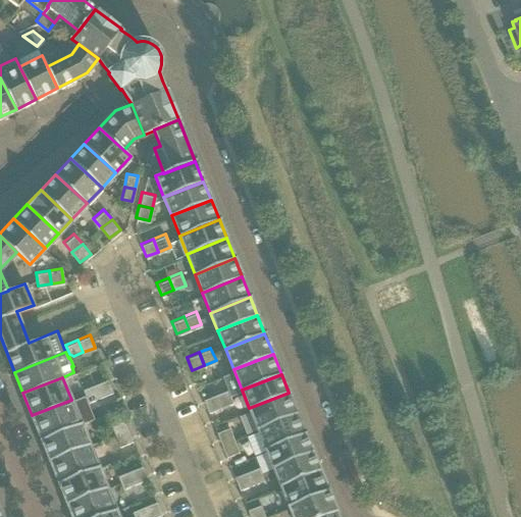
[(107,378),(95,382),(100,396),(112,391),(107,378)]
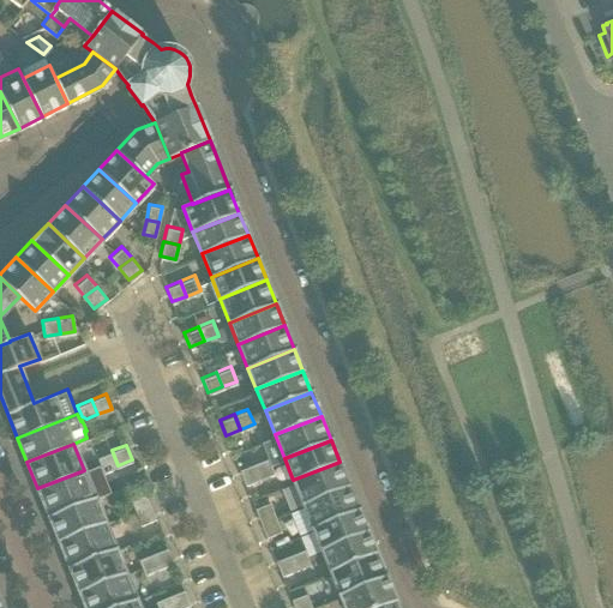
[(118,465),(112,450),(97,456),(103,471),(118,465)]
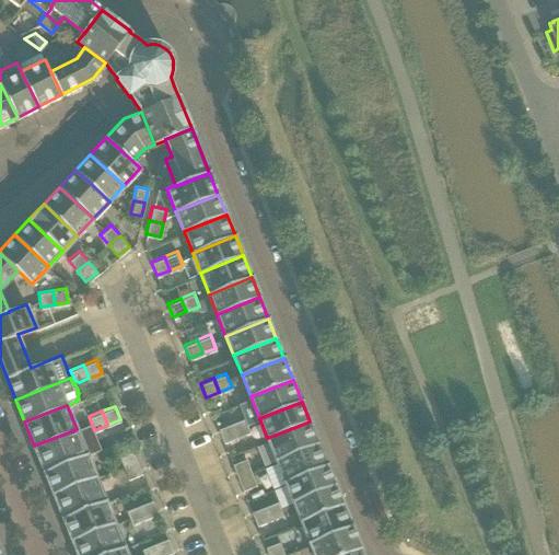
[(244,417),(231,423),(236,436),(249,430),(244,417)]
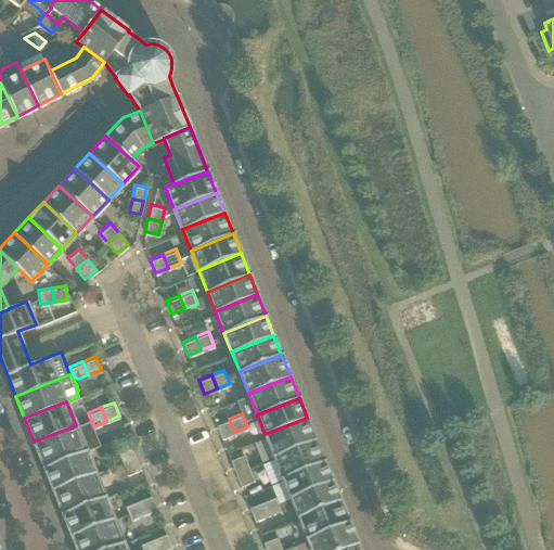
[(316,439),(307,418),(265,434),(273,456),(316,439)]
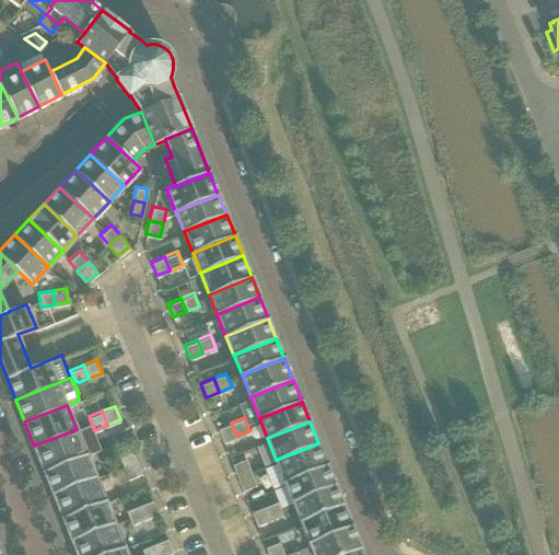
[(236,436),(231,423),(218,427),(223,441),(236,436)]
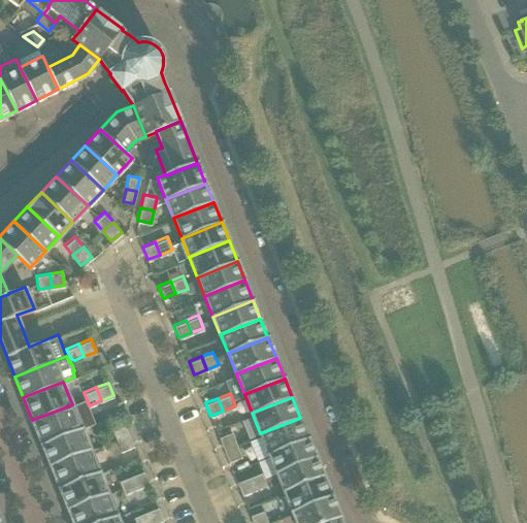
[(41,444),(81,427),(72,404),(32,420),(41,444)]
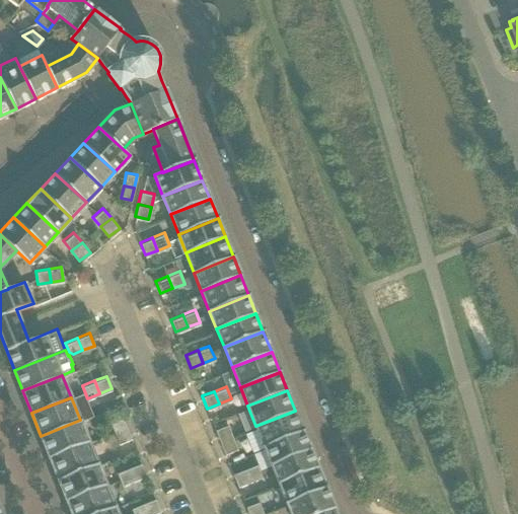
[(303,431),(295,411),(255,426),(264,446),(303,431)]
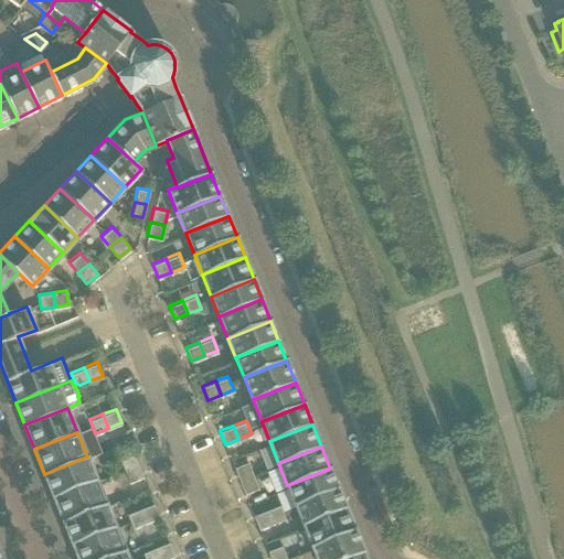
[(118,454),(124,468),(137,462),(131,449),(118,454)]
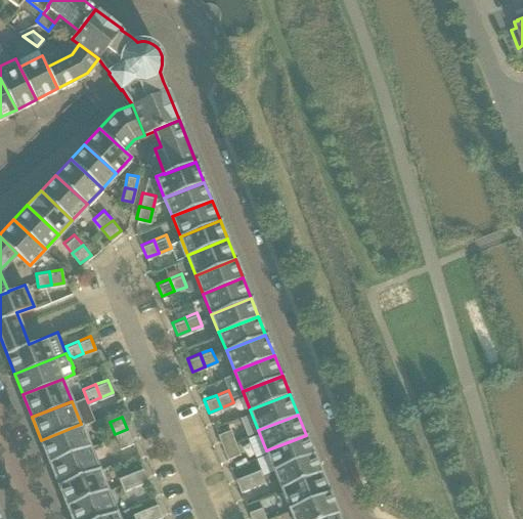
[(49,461),(89,444),(81,424),(41,440),(49,461)]
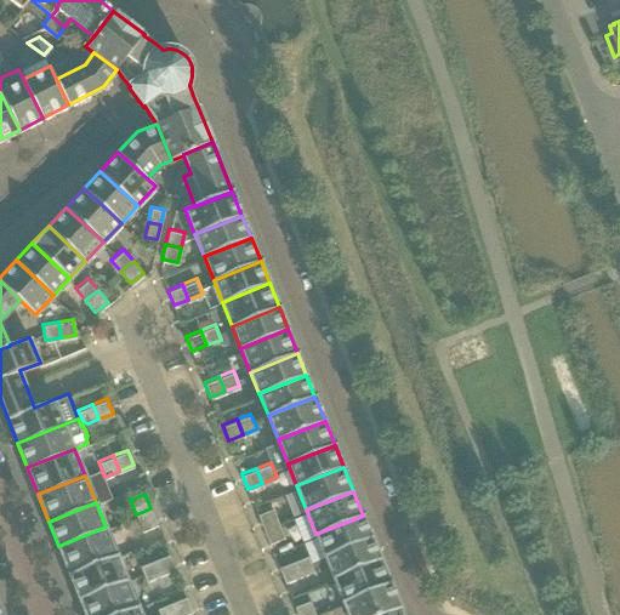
[(257,513),(263,527),(278,520),(272,507),(257,513)]
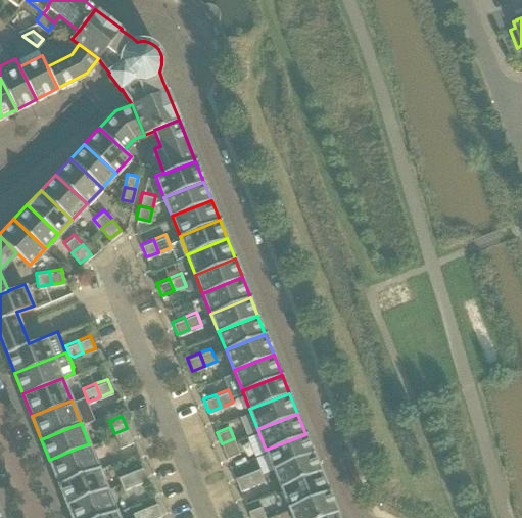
[(132,440),(127,428),(114,433),(120,445),(132,440)]
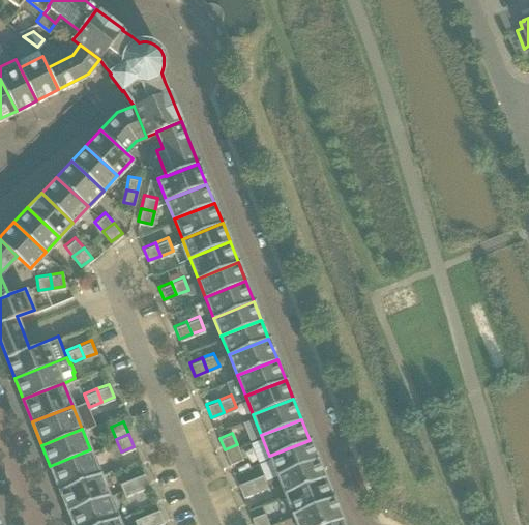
[(317,459),(310,440),(269,456),(276,474),(317,459)]
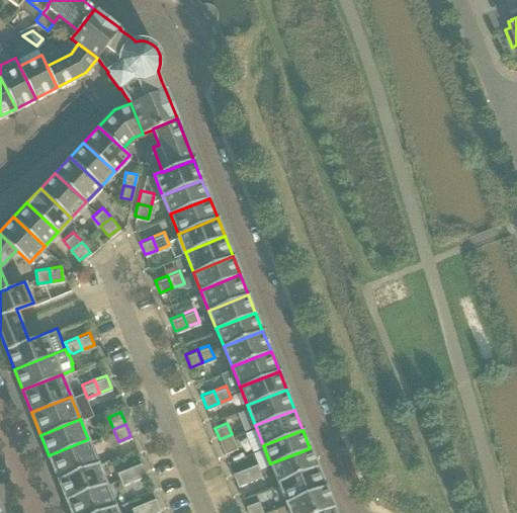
[(237,446),(232,434),(220,439),(224,451),(237,446)]
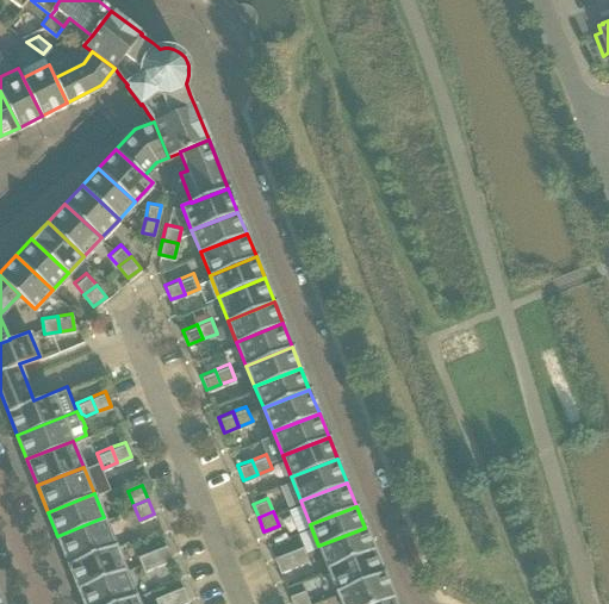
[(68,562),(115,543),(104,517),(57,536),(68,562)]
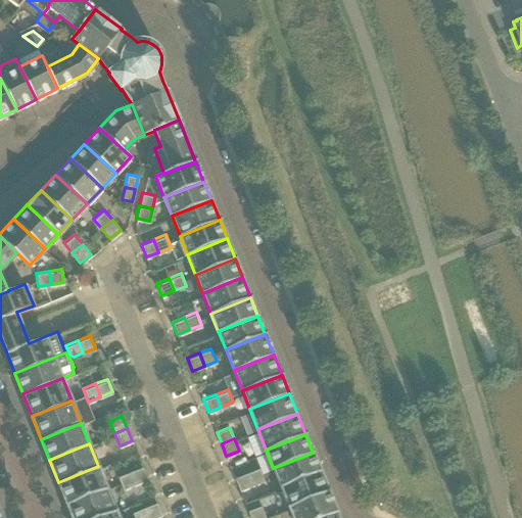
[(320,470),(313,453),(273,468),(280,486),(320,470)]
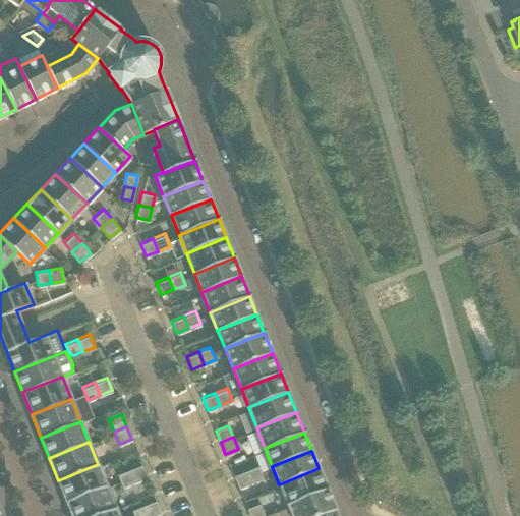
[(141,463),(129,468),(134,480),(147,476),(141,463)]
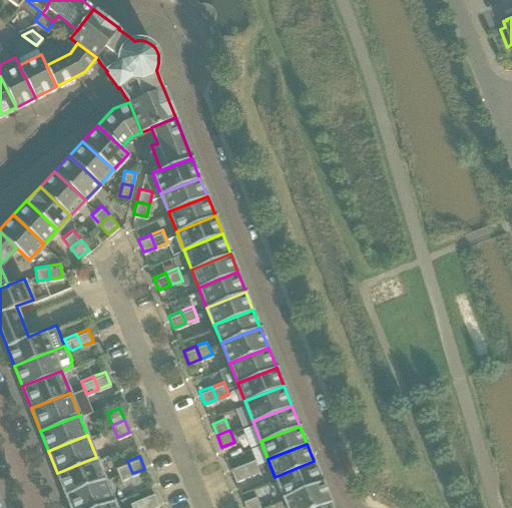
[(65,493),(104,477),(96,457),(57,473),(65,493)]
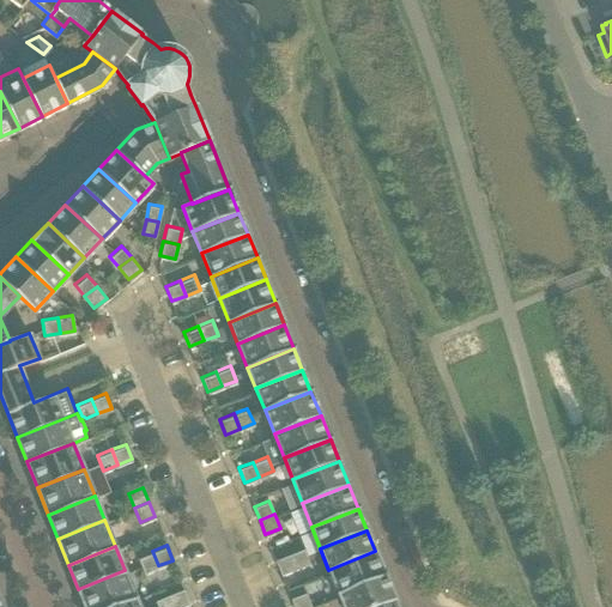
[(303,546),(289,552),(295,568),(309,562),(303,546)]
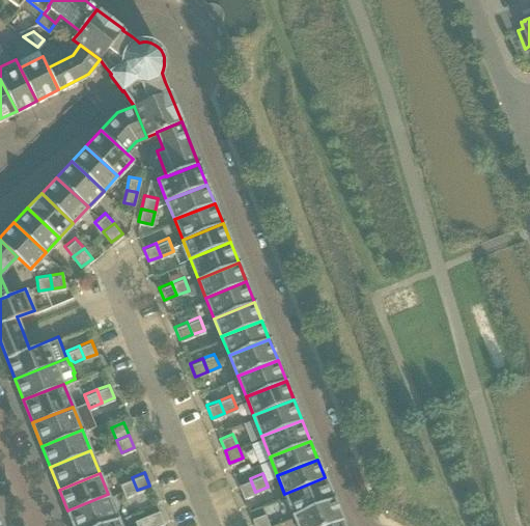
[(137,490),(132,477),(119,482),(124,495),(137,490)]
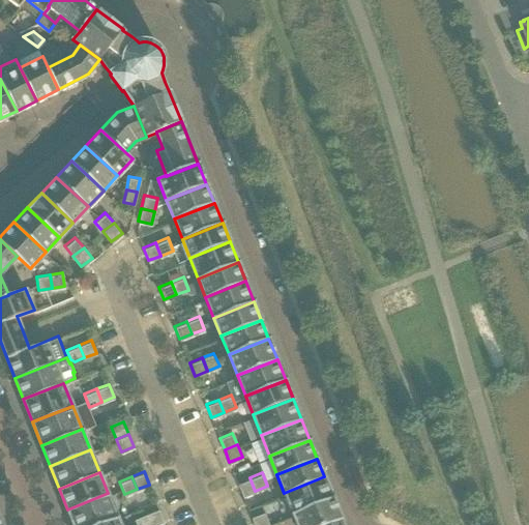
[(332,497),(324,476),(284,493),(292,514),(332,497)]
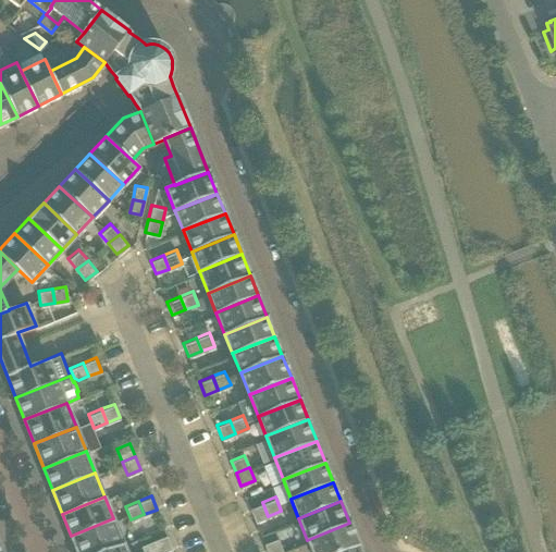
[(268,516),(262,502),(249,507),(255,520),(268,516)]
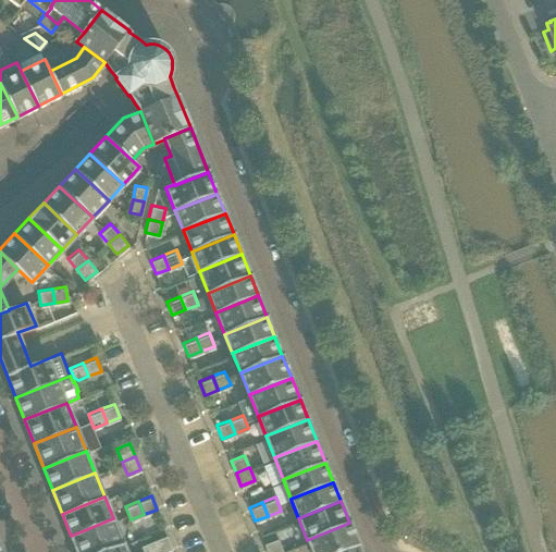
[(77,551),(100,551),(123,543),(113,518),(71,536),(77,551)]
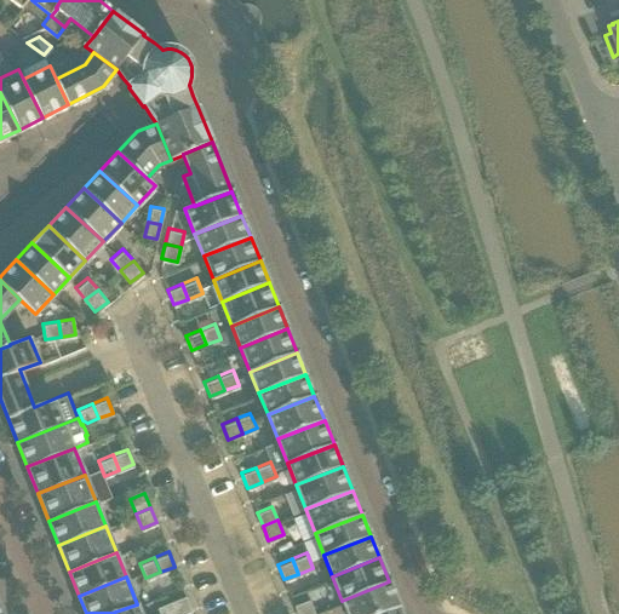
[(378,613),(399,606),(389,581),(342,601),(347,613),(378,613)]
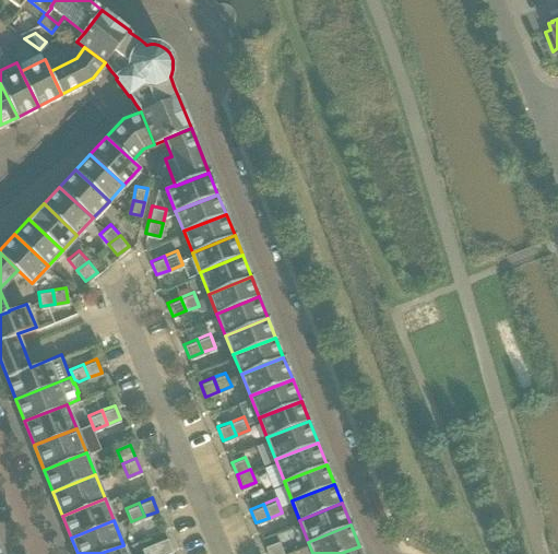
[(167,535),(154,541),(158,553),(161,553),(173,550),(167,535)]
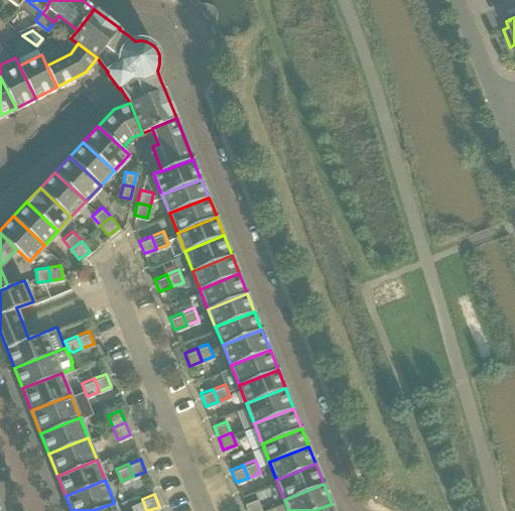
[(244,502),(247,510),(256,510),(261,509),(257,497),(244,502)]
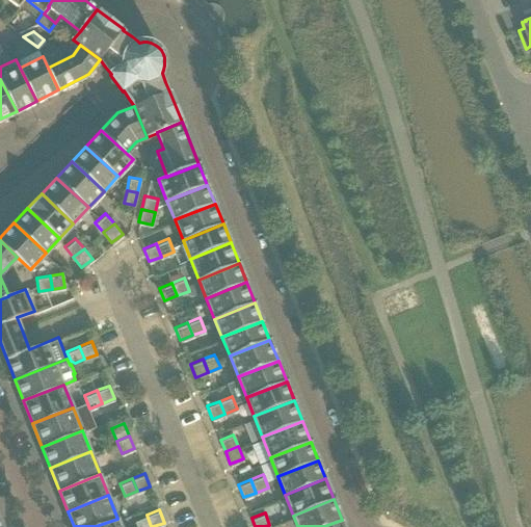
[(151,526),(147,515),(134,520),(137,526),(151,526)]
